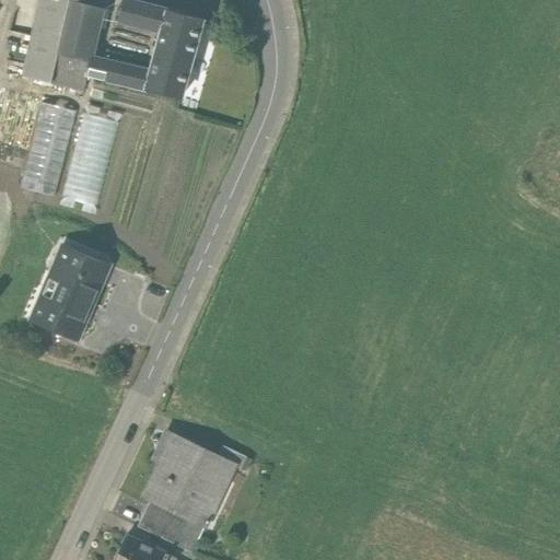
[(39,0),(22,73),(51,81),(51,84),(82,92),(86,76),(91,57),(104,0),(39,0)]
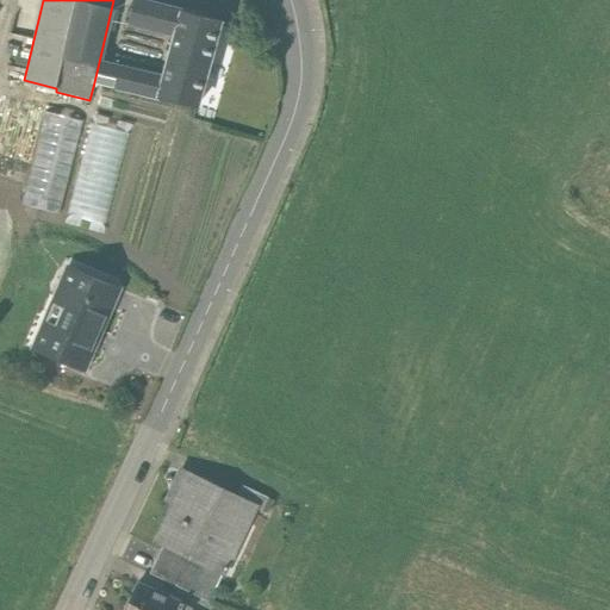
[(221,19),(139,0),(135,0),(129,25),(172,36),(162,78),(99,62),(94,82),(199,107),(221,19)]
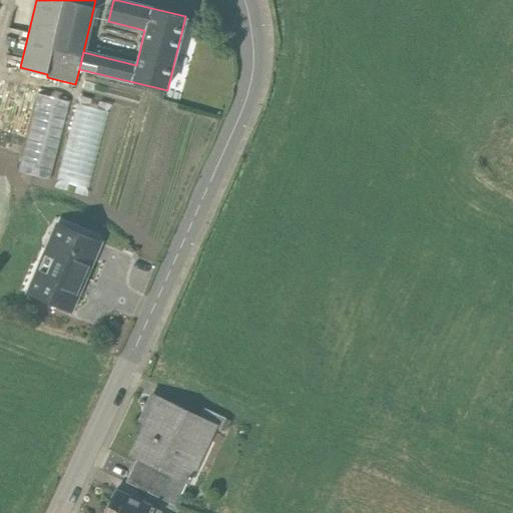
[(19,171),(48,178),(68,102),(39,95),(19,171)]
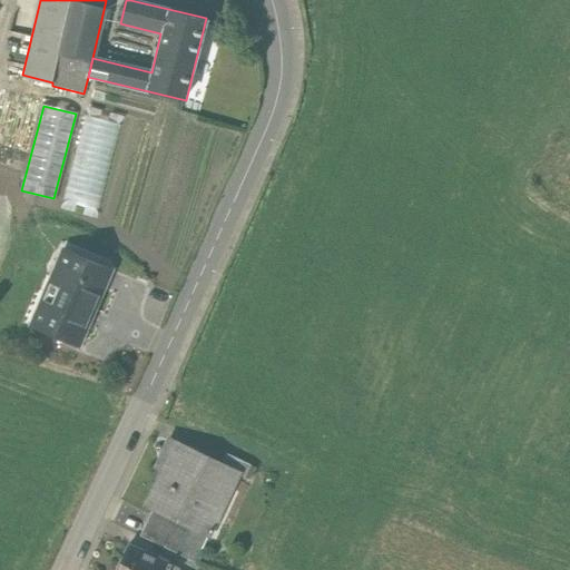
[(90,117),(66,203),(98,212),(123,127),(90,117)]
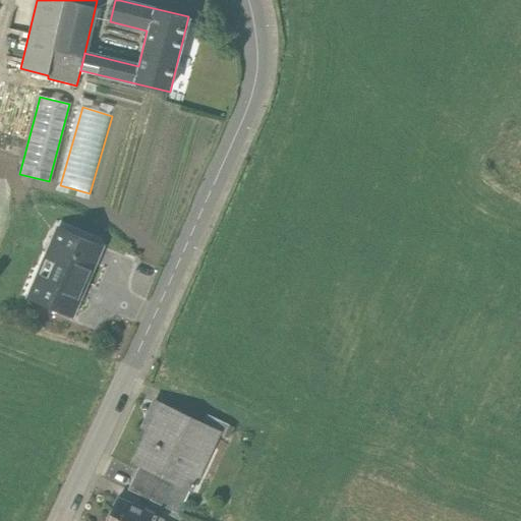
[(58,228),(27,299),(72,319),(103,248),(58,228)]
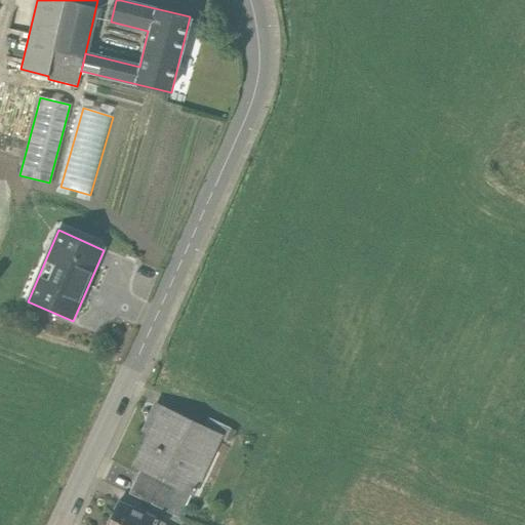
[(134,467),(142,471),(192,495),(221,437),(203,428),(156,405),(144,431),(151,434),(134,467)]
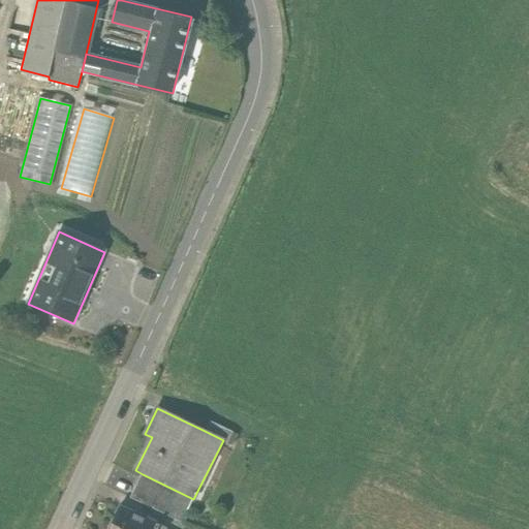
[(205,431),(223,440),(230,444),(237,434),(210,421),(205,431)]
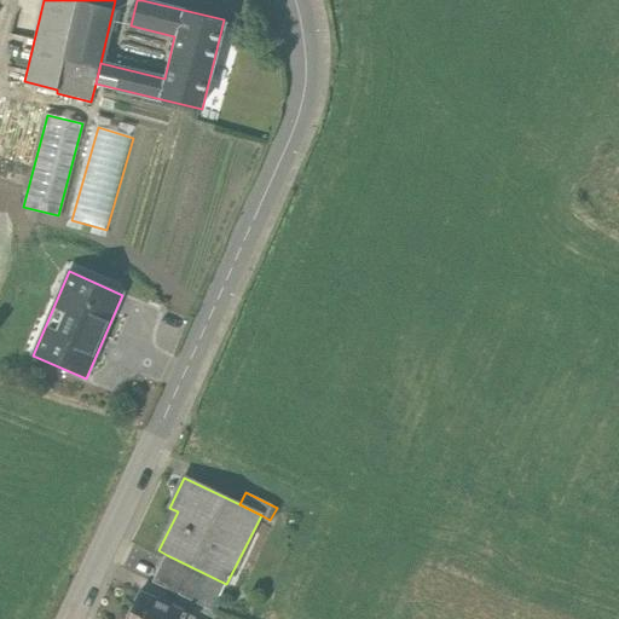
[(213,612),(226,584),(167,555),(154,583),(213,612)]
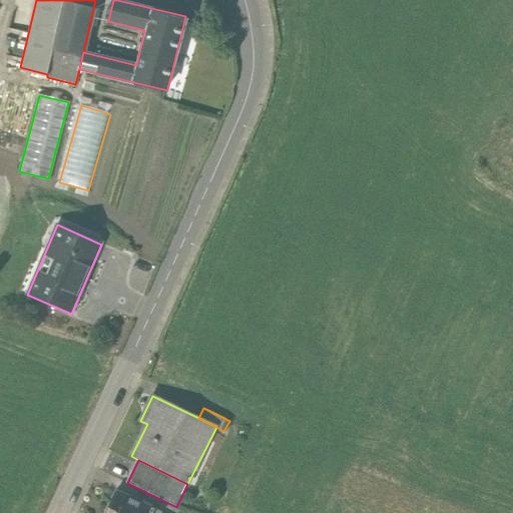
[(147,512),(151,506),(118,491),(106,512),(147,512)]
